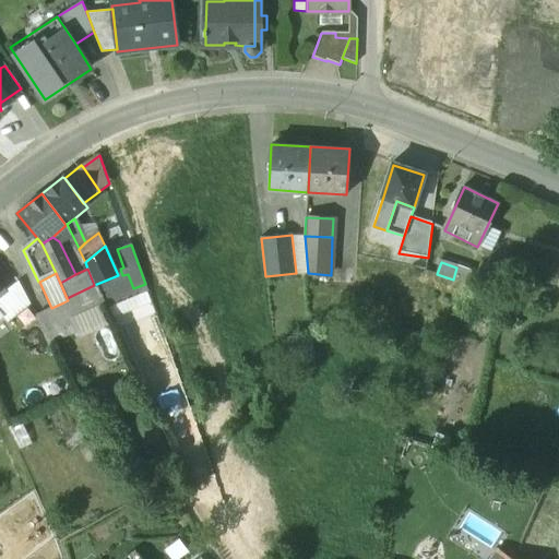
[(18,282),(6,292),(6,293),(0,297),(0,313),(2,318),(7,322),(30,305),(18,282)]
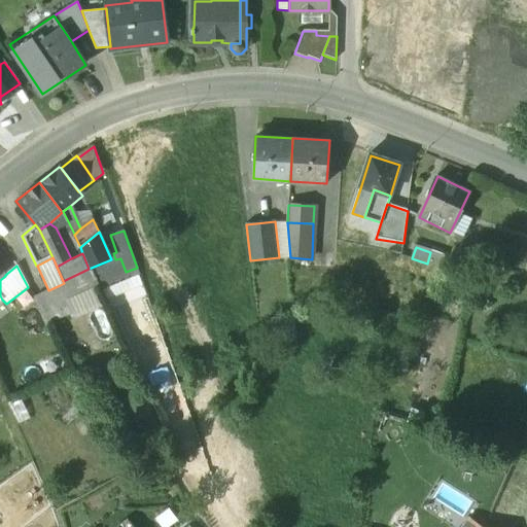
[(89,269),(63,281),(64,283),(60,285),(68,301),(94,289),(98,288),(89,269)]
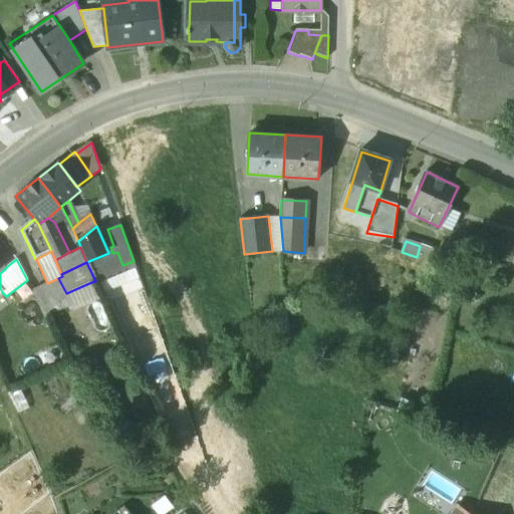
[(47,283),(33,291),(46,316),(70,305),(72,304),(66,293),(58,278),(47,283)]
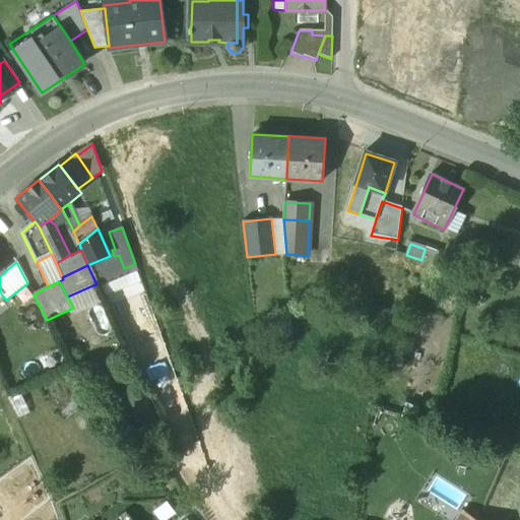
[(92,285),(67,297),(73,308),(71,309),(74,315),(101,303),(92,285)]
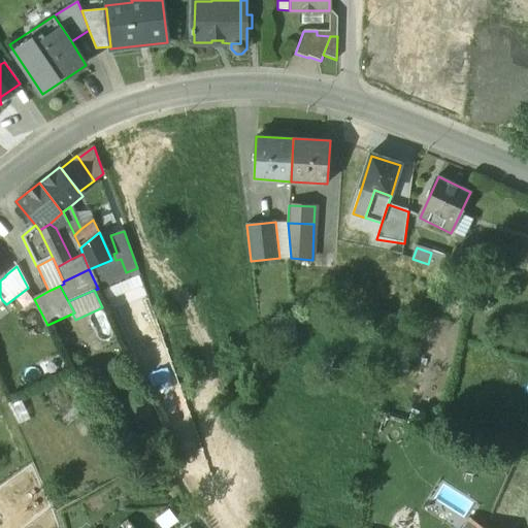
[(484,527),(471,519),(463,527),(484,527)]
